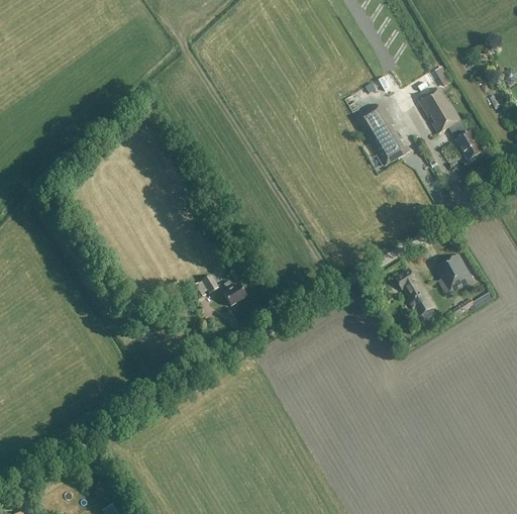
[(442,66),(435,70),(444,85),(451,81),(446,72),(442,66)]
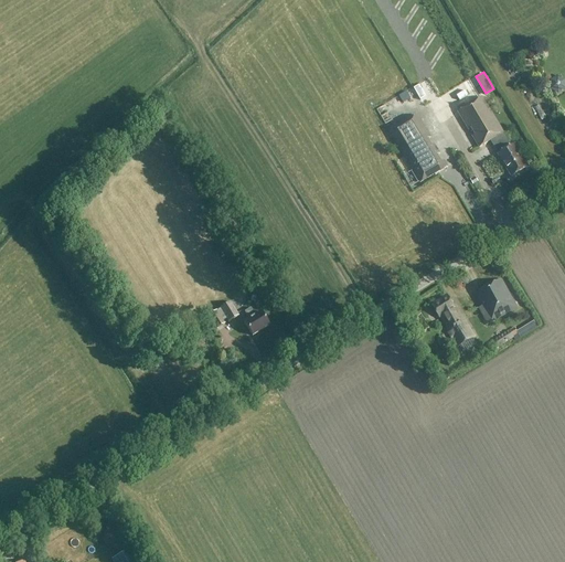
[(490,81),(496,89),(502,85),(497,76),(490,81)]
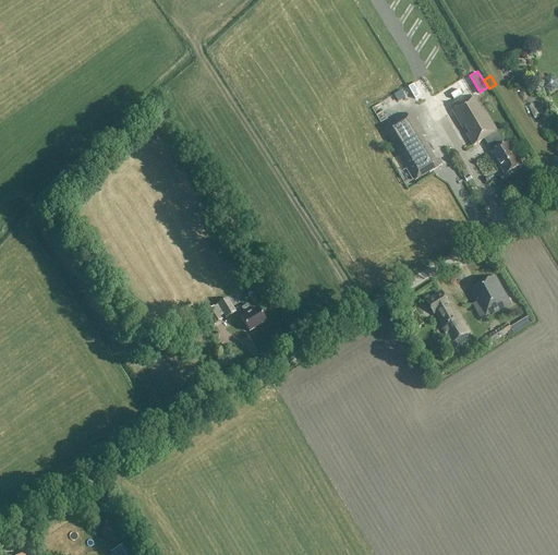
[(416,81),(404,88),(409,94),(420,87),(416,81)]
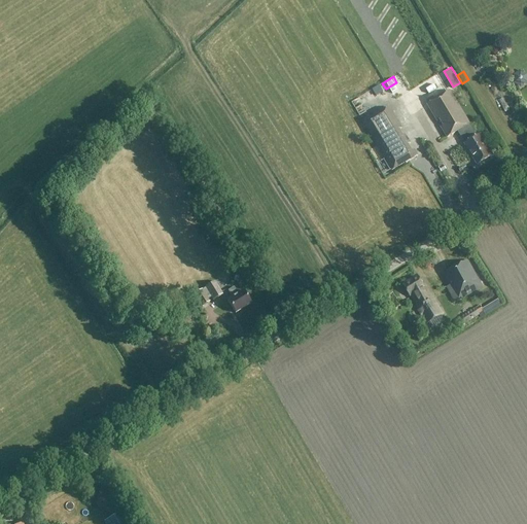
[(469,123),(450,89),(427,102),(437,119),(440,118),(443,124),(441,125),(447,136),(457,130),(462,137),(464,136),(467,140),(464,142),(478,163),(493,153),(481,132),(477,135),(469,123)]
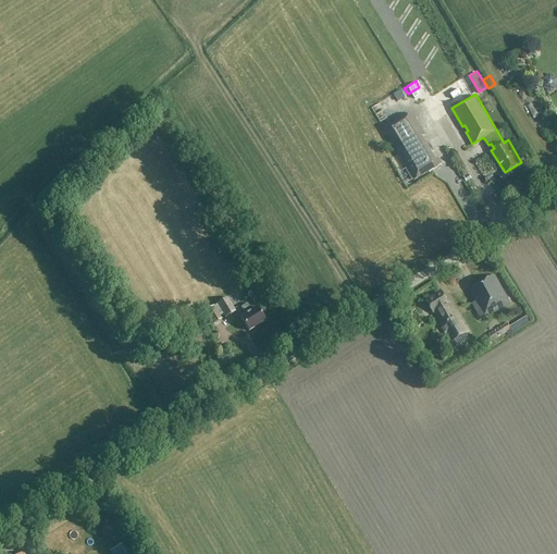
[(384,127),(415,179),(442,163),(437,156),(435,158),(430,150),(433,148),(429,140),(425,143),(421,134),(423,133),(411,111),(384,127)]
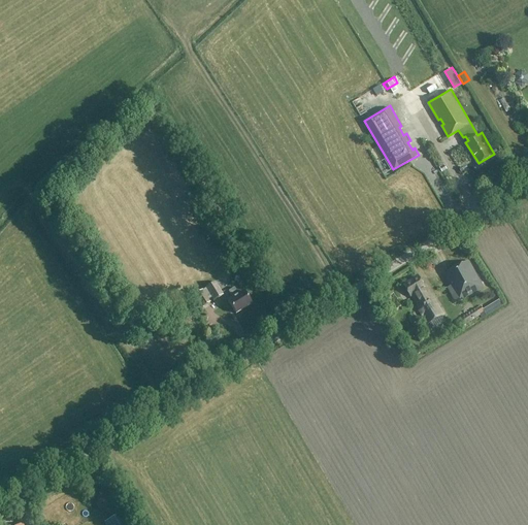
[(413,121),(425,146),(431,143),(419,118),(413,121)]
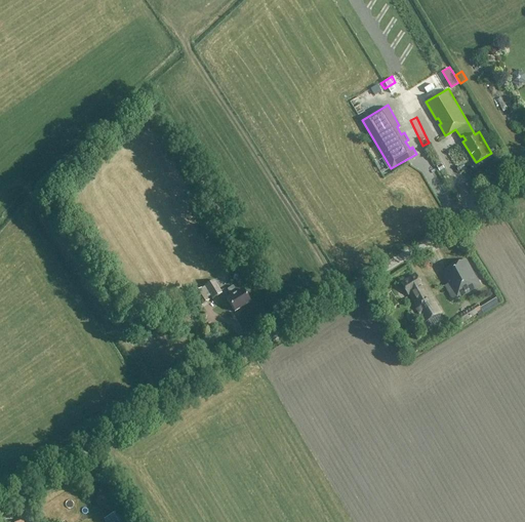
[(467,258),(443,271),(449,283),(446,284),(453,298),(456,297),(480,285),(467,258)]
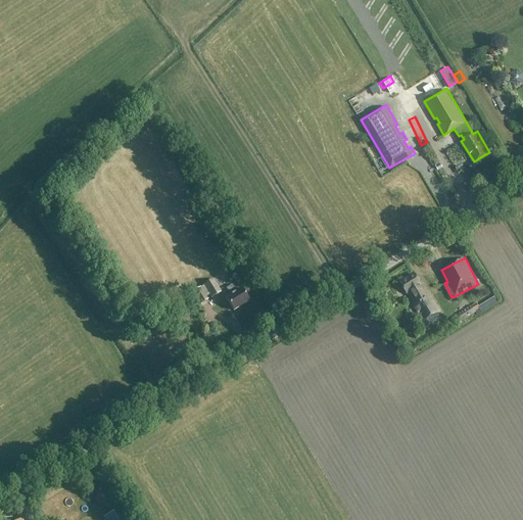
[(401,280),(408,291),(409,290),(419,309),(424,317),(438,309),(423,281),(420,283),(415,273),(401,280)]
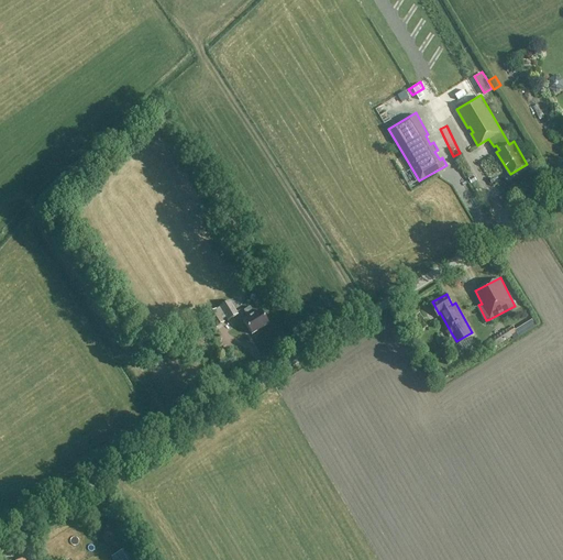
[(207,311),(216,326),(223,321),(221,318),(225,315),(228,318),(238,313),(229,298),(207,311)]
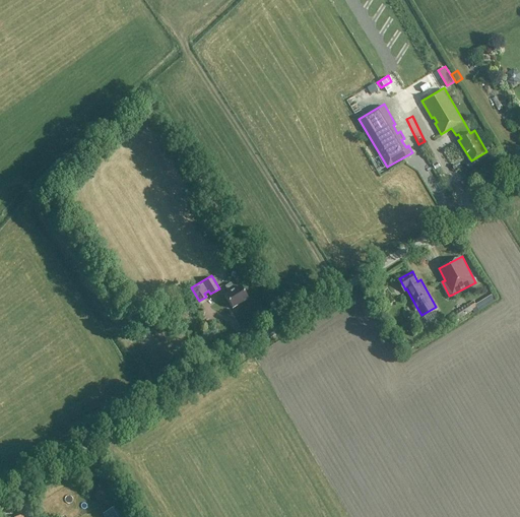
[(231,281),(224,284),(229,292),(224,295),(232,307),(247,298),(240,284),(235,287),(231,281)]
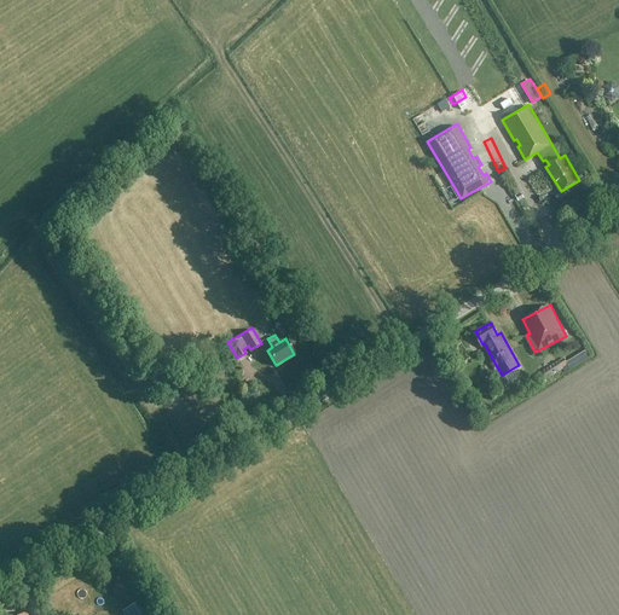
[(544,378),(562,366),(568,363),(563,355),(557,359),(541,371),(544,378)]
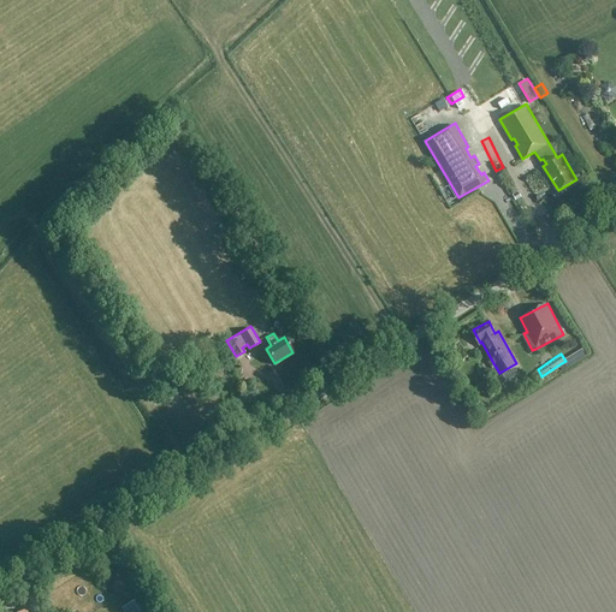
[(122,606),(125,611),(153,611),(143,594),(122,606)]
